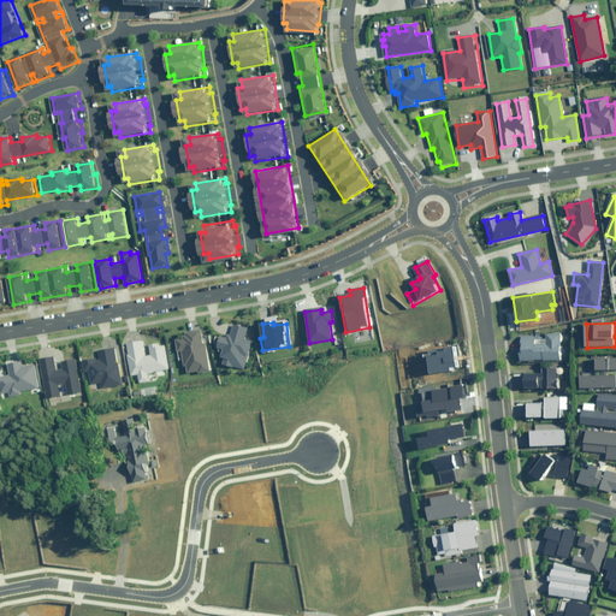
[(221,336),(218,348),(225,350),(221,365),(244,369),(252,341),(246,339),(248,327),(235,325),(232,335),(229,335),(229,337),(221,336)]
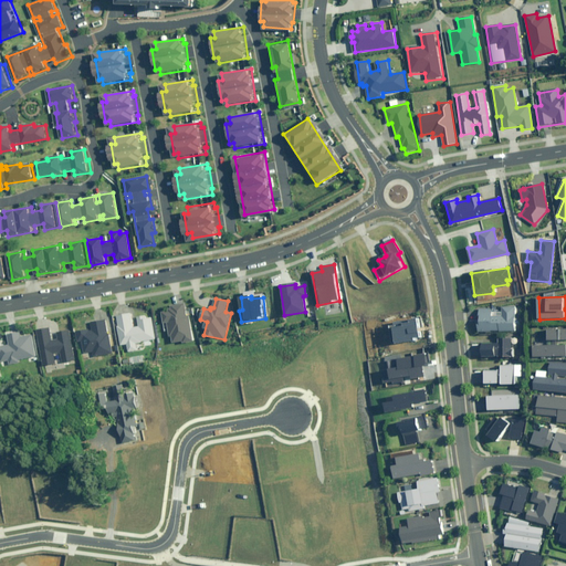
[(188,316),(186,303),(171,306),(173,310),(163,312),(165,324),(167,323),(170,337),(171,336),(173,343),(182,342),(184,343),(194,341),(189,316),(188,316)]
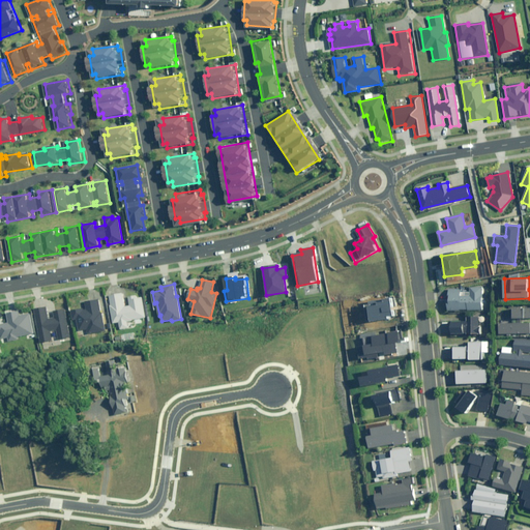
[(482,311),(482,287),(470,287),(470,295),(461,295),(461,289),(449,289),(449,311),(482,311)]
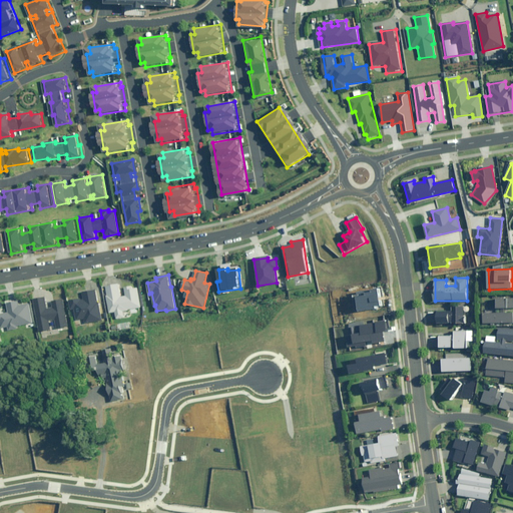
[(124,288),(126,296),(120,297),(118,285),(106,287),(108,295),(106,296),(110,313),(115,312),(116,319),(124,318),(123,311),(140,308),(137,288),(132,289),(131,286),(124,288)]
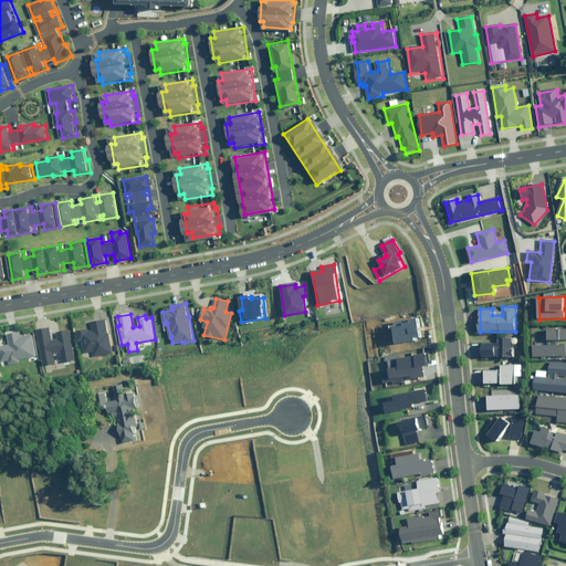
[(113,353),(105,320),(91,323),(92,328),(76,333),(83,357),(88,356),(90,358),(113,353)]
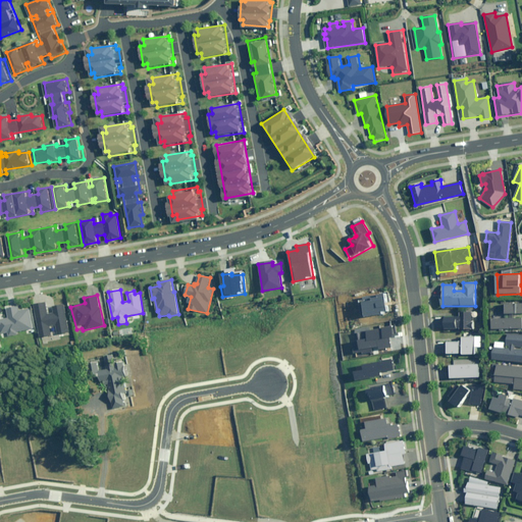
[(383,296),(354,301),(357,318),(386,313),(383,296)]
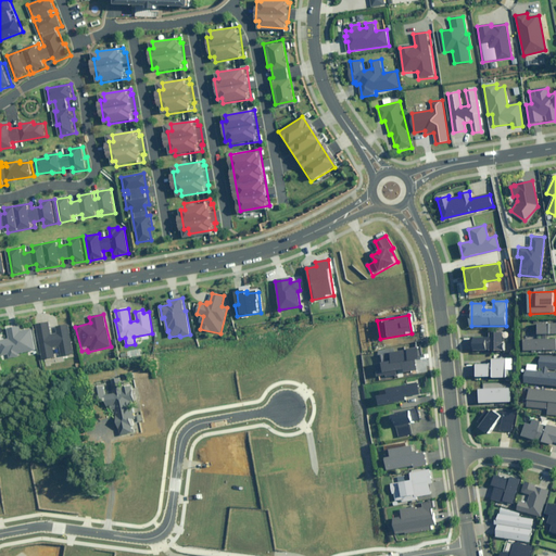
[(51,335),(49,323),(36,325),(42,359),(55,357),(53,348),(59,346),(61,356),(73,354),(68,325),(57,327),(58,333),(51,335)]
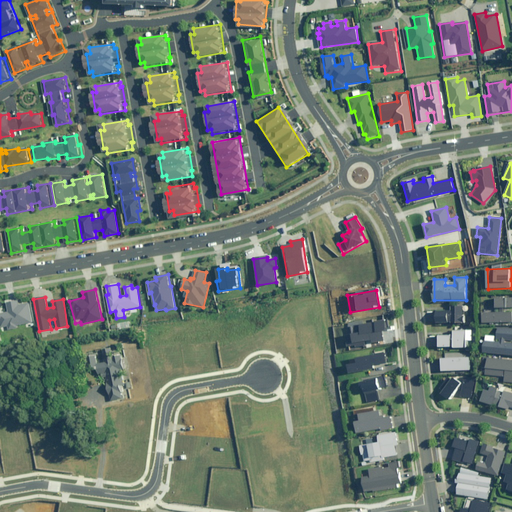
[(511,322),(511,297),(497,298),(497,312),(484,312),(484,323),(511,322)]
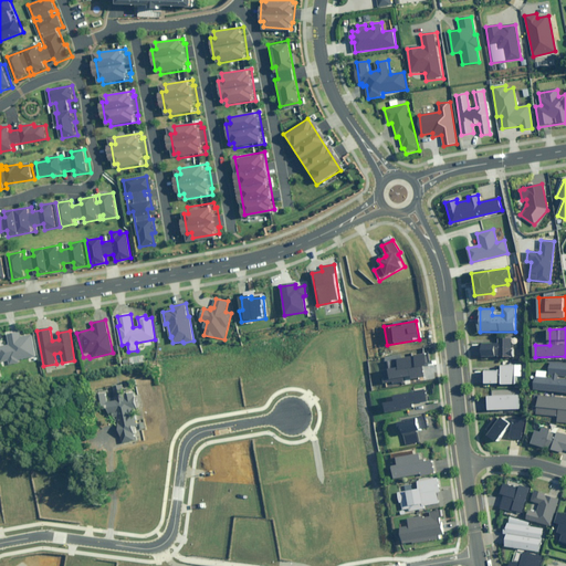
[(9,362),(9,365),(20,363),(20,359),(37,357),(32,335),(22,336),(21,333),(8,335),(10,345),(1,346),(3,363),(9,362)]
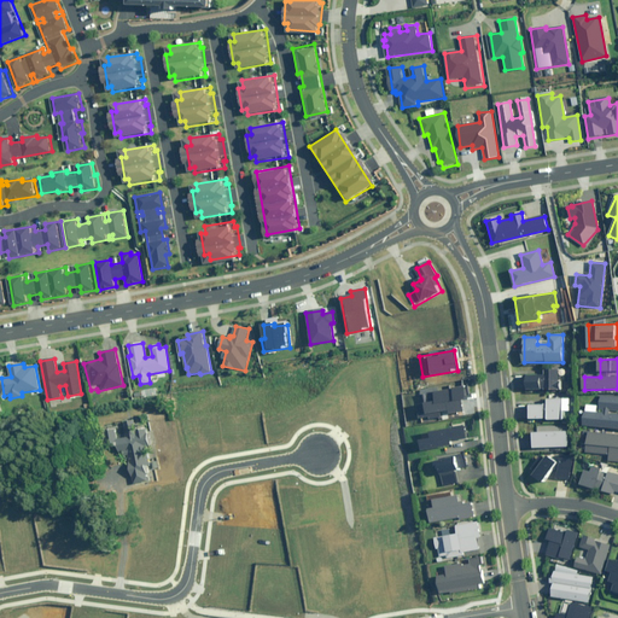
[(565,390),(565,368),(546,368),(546,374),(528,374),(528,390),(565,390)]
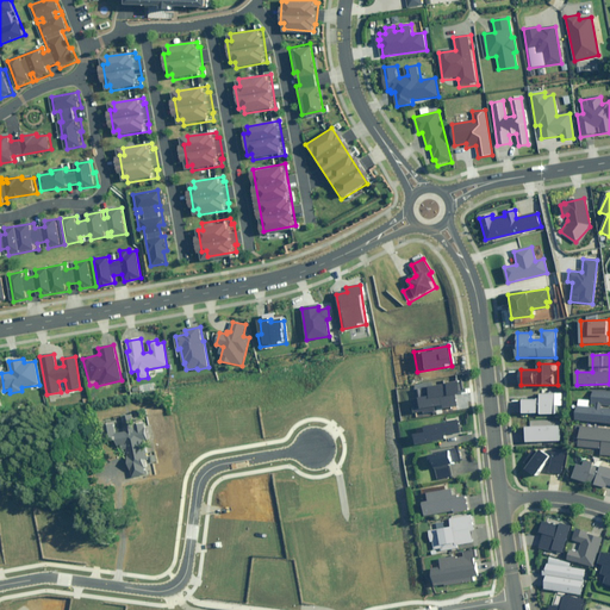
[(414,408),(415,414),(458,406),(455,394),(460,393),(458,383),(416,390),(419,406),(414,408)]
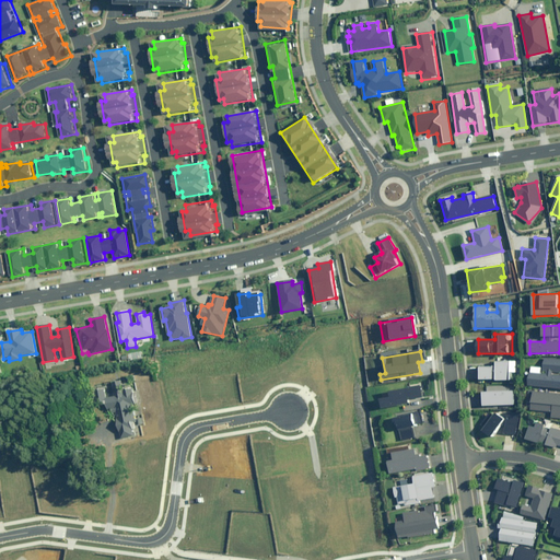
[(559,359),(545,358),(544,373),(531,373),(529,386),(559,387),(559,375),(553,374),(553,372),(559,372),(559,359)]
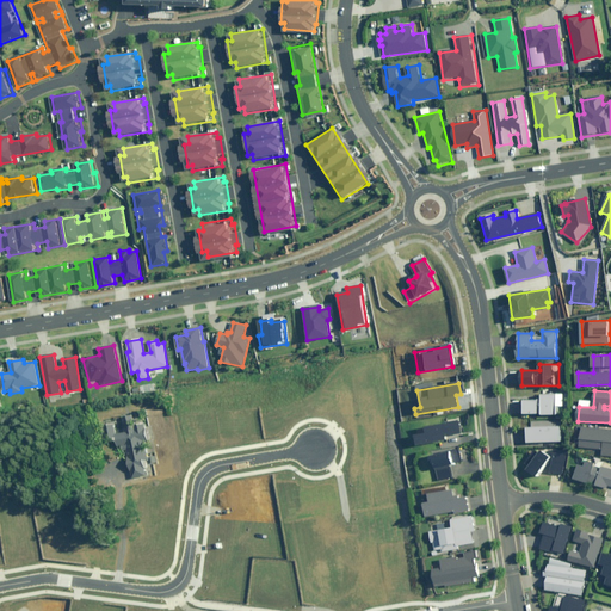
[(524,400),(524,414),(542,414),(542,415),(555,415),(555,406),(563,406),(563,394),(542,394),(542,400),(524,400)]
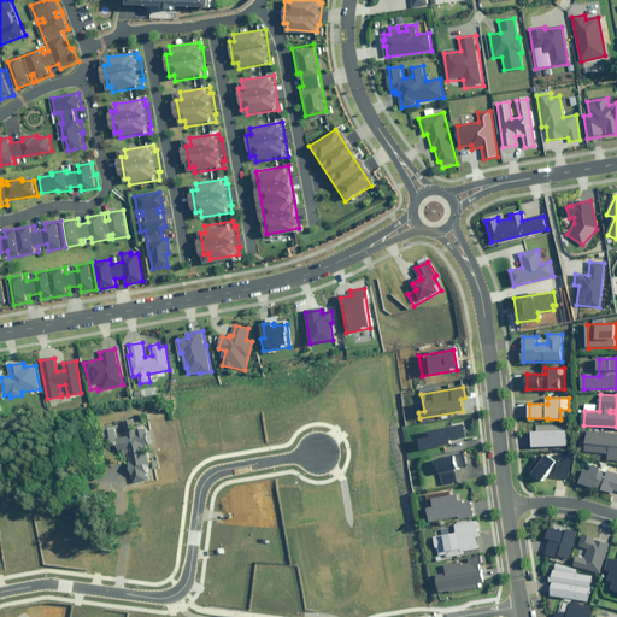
[(137,429),(135,419),(125,421),(128,435),(122,436),(119,427),(110,428),(115,452),(123,450),(124,456),(133,454),(134,460),(129,460),(130,465),(131,471),(134,483),(151,480),(148,465),(153,464),(148,445),(152,444),(148,427),(137,429)]
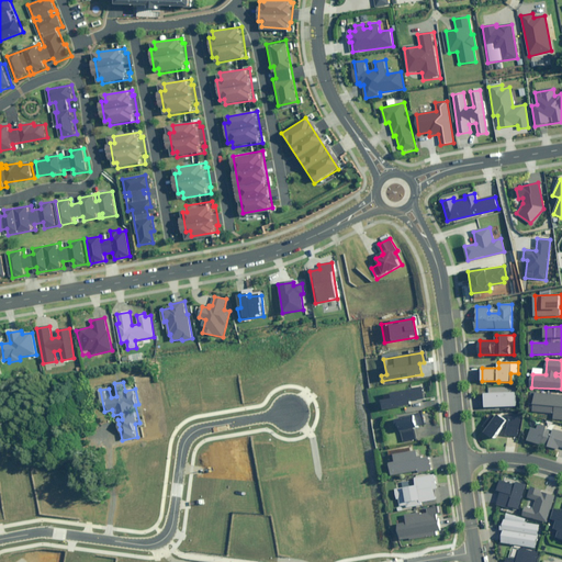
[(414,401),(426,398),(423,382),(411,384),(411,390),(383,395),(386,411),(414,404),(414,401)]
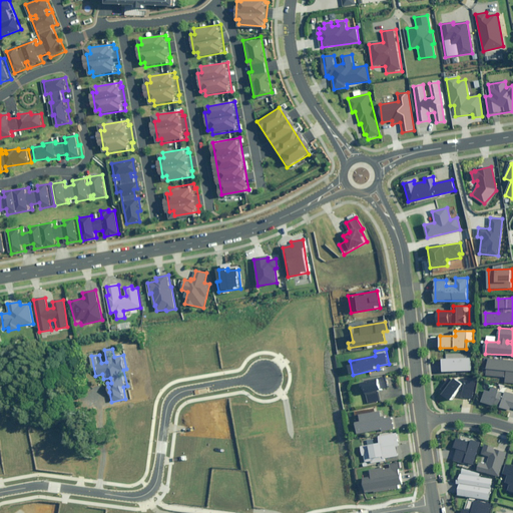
[(471,371),(471,358),(443,359),(443,372),(471,371)]
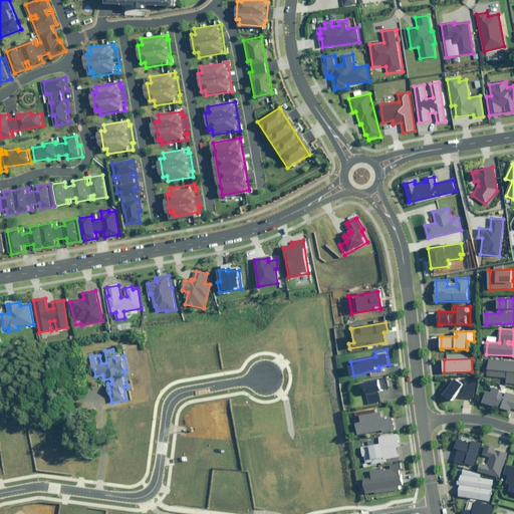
[(513,360),(490,358),(488,376),(507,378),(507,383),(513,383),(513,360)]
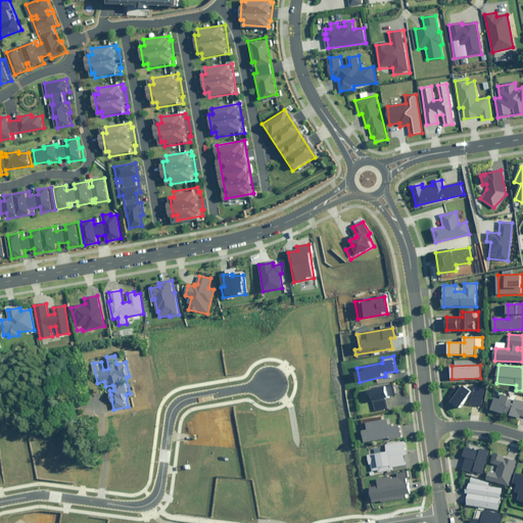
[(371,389),(375,402),(397,396),(393,383),(371,389)]
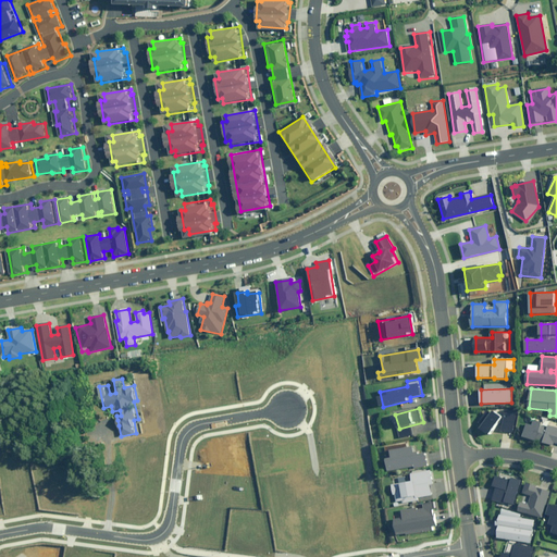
[(481,429),(490,434),(498,423),(503,417),(494,411),(492,413),(487,410),(478,423),(482,426),(481,429)]
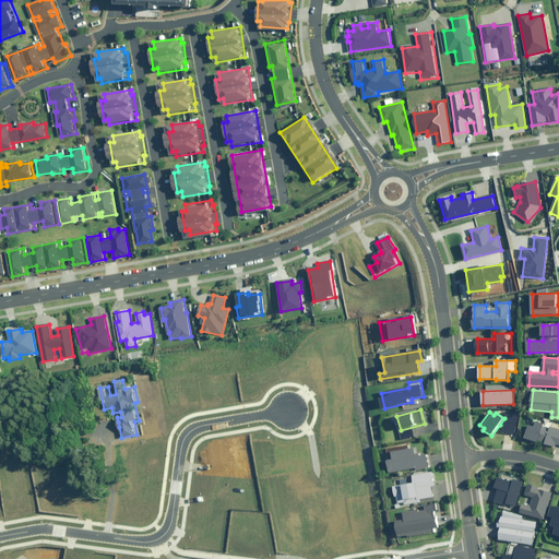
[(518,415),(508,413),(504,432),(514,433),(518,415)]
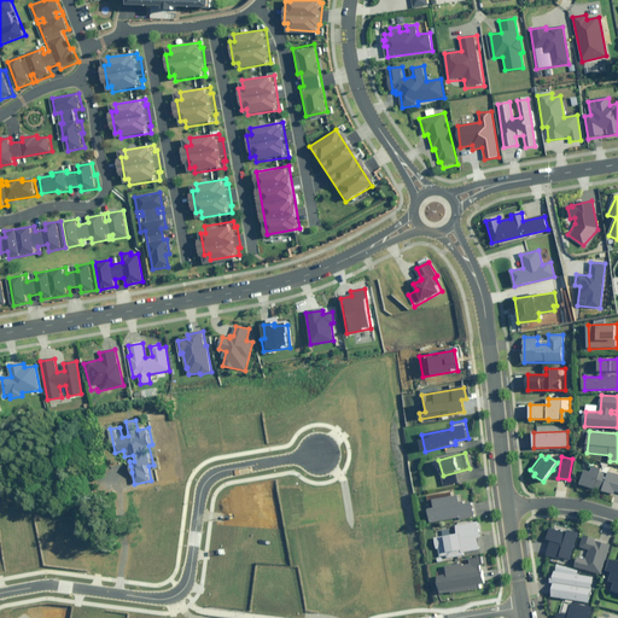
[(604,491),(608,474),(602,472),(604,468),(594,466),(592,472),(584,470),(579,484),(598,489),(598,488),(604,490),(604,491)]
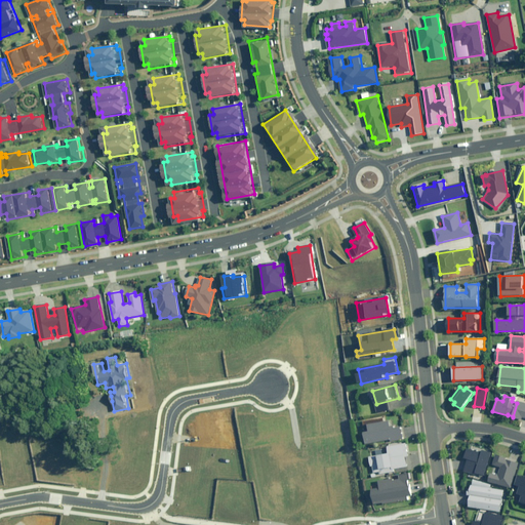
[(517,403),(513,417),(522,420),(523,417),(524,417),(524,403),(518,401),(517,403)]
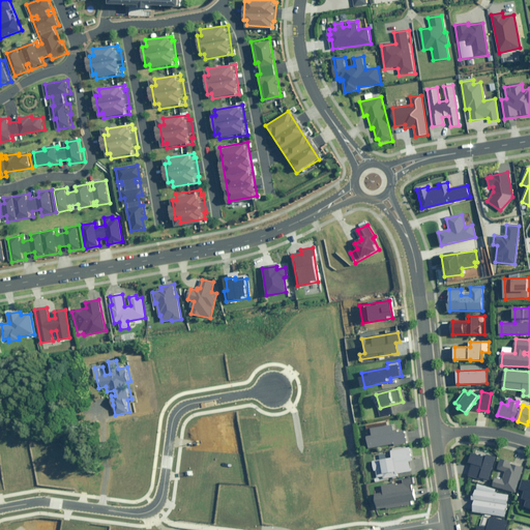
[(391,408),(380,411),(382,418),(393,415),(391,408)]
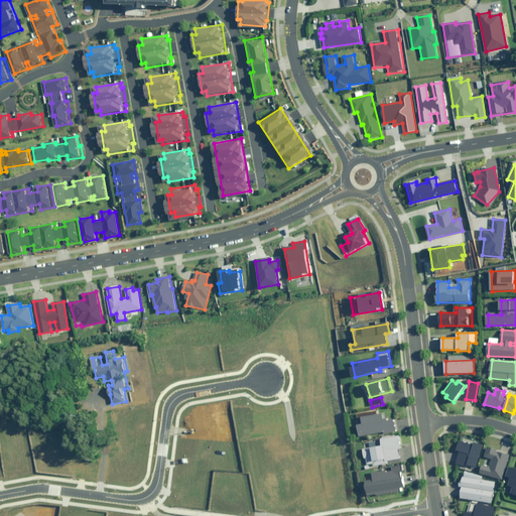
[(396,431),(394,420),(389,421),(388,418),(384,418),(383,413),(363,417),(364,424),(360,425),(362,436),(385,432),(385,433),(396,431)]
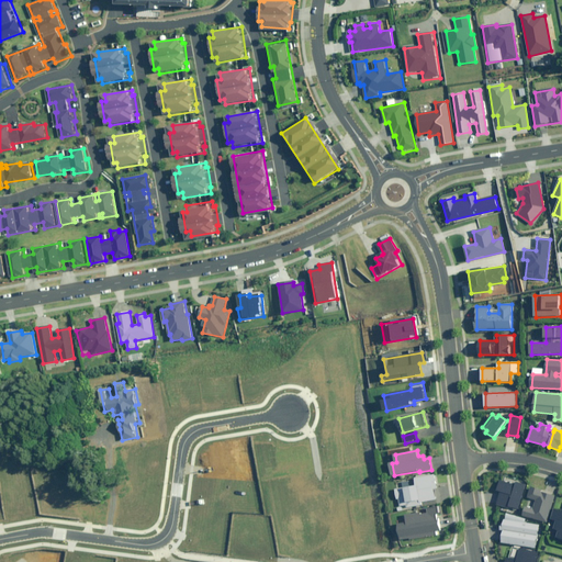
[(417,486),(396,490),(398,499),(401,499),(402,508),(423,505),(422,502),(437,499),(435,487),(438,487),(435,474),(416,478),(417,486)]
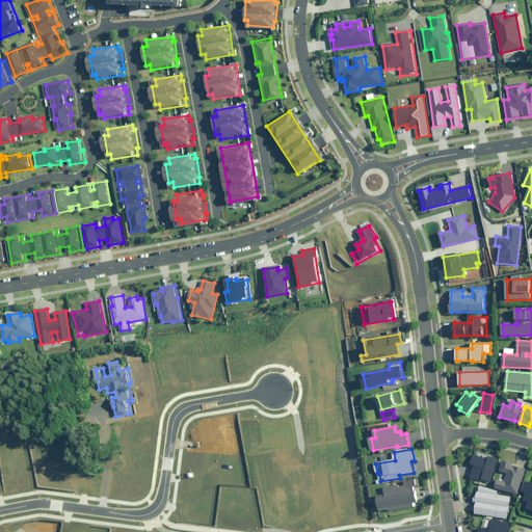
[(497,458),(488,456),(487,458),(474,455),(470,471),(472,472),(470,478),(473,479),(472,483),(489,487),(497,458)]
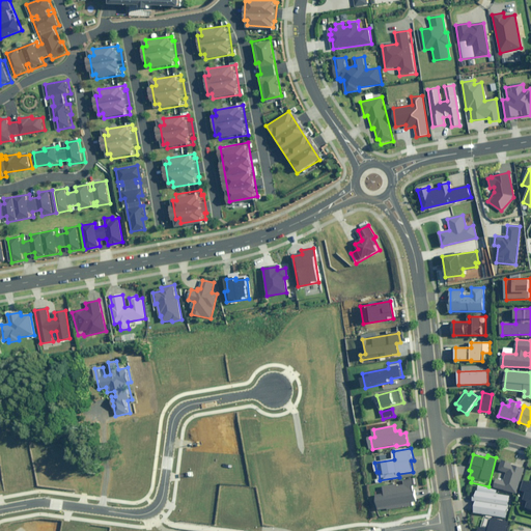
[(525,468),(502,462),(499,470),(507,473),(504,481),(497,478),(495,487),(516,494),(525,468)]
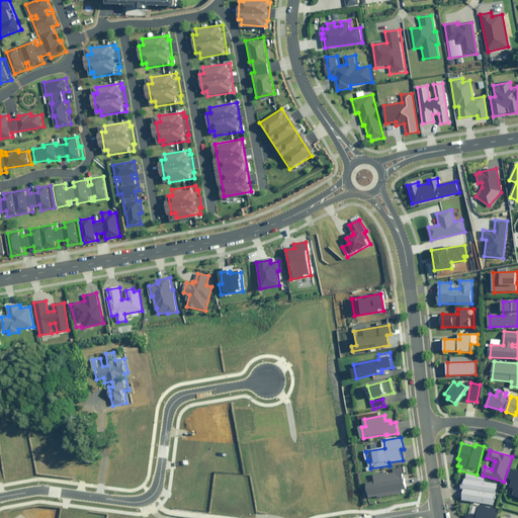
[(406,489),(404,468),(395,469),(395,471),(375,475),(376,482),(368,483),(370,498),(402,494),(401,490),(406,489)]
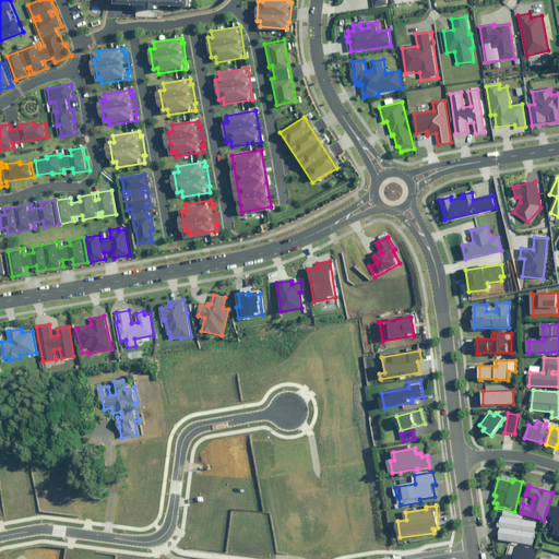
[(558,508),(552,506),(549,516),(554,518),(551,526),(557,527),(554,537),(558,538),(558,508)]
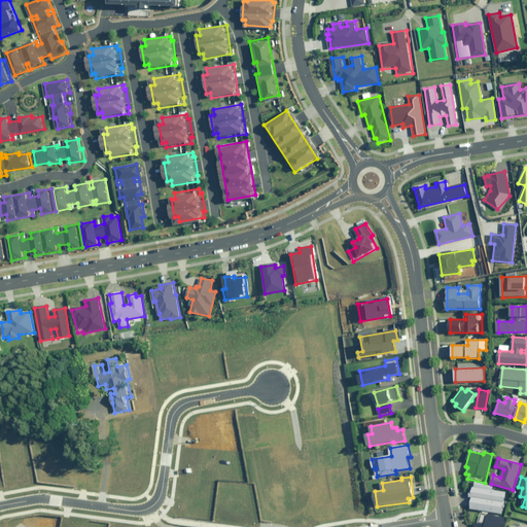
[(472,487),(472,491),(470,490),(469,497),(471,497),(472,497),(470,508),(481,511),(502,514),(506,492),(472,487)]
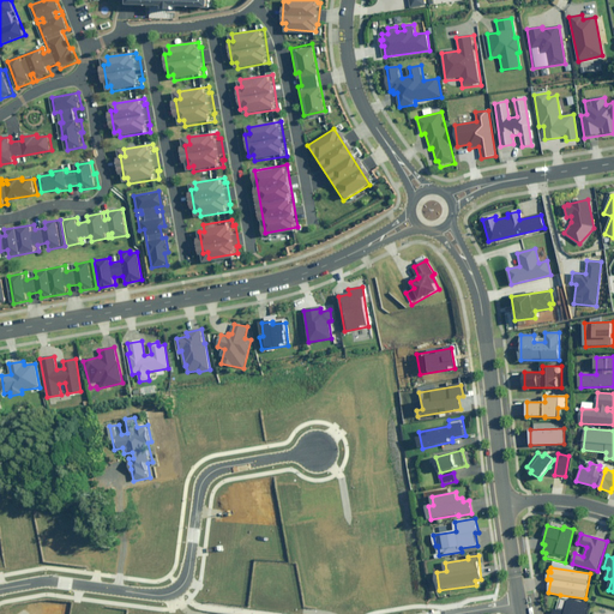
[(585,601),(559,597),(558,609),(554,609),(553,613),(584,613),(588,602),(585,601)]
